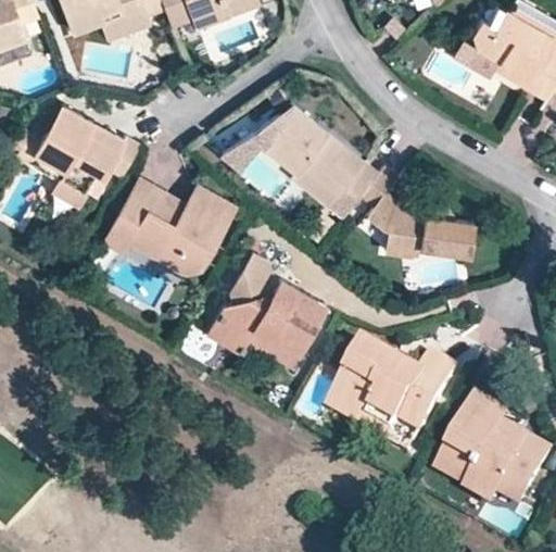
[(0,0),(0,47),(24,38),(19,23),(37,16),(30,0),(0,0)]
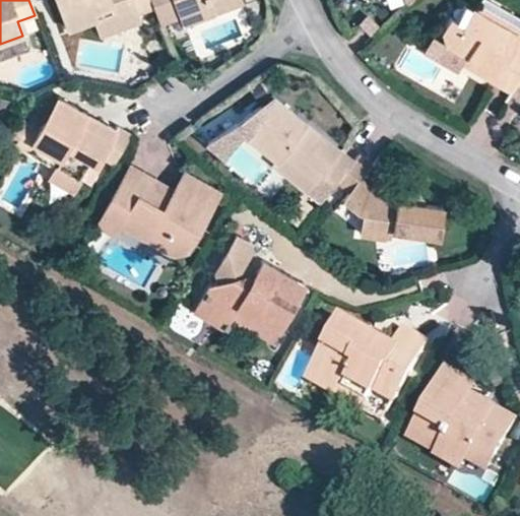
[(156,19),(149,0),(55,0),(71,42),(99,31),(96,24),(114,18),(116,24),(134,18),(137,26),(156,19)]
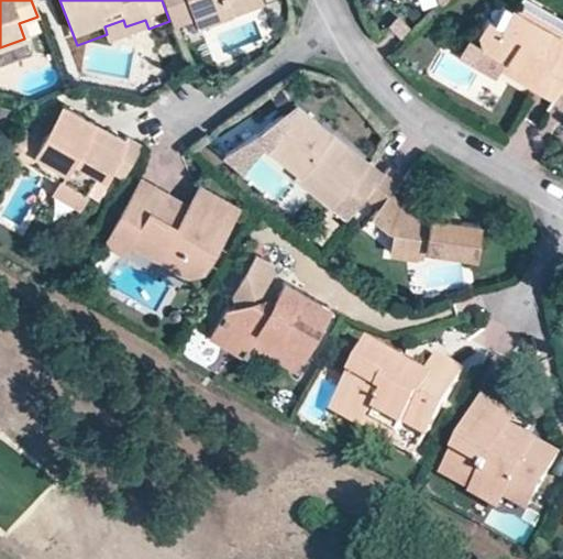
[(162,0),(169,21),(190,13),(220,1),(221,6),(235,0),(162,0)]
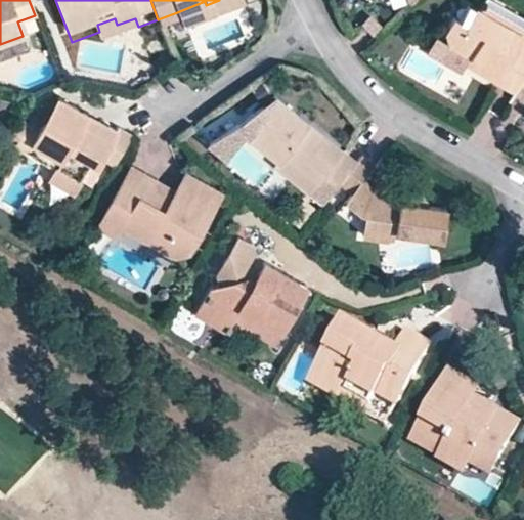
[(205,1),(177,12),(180,22),(235,0),(219,0),(206,5),(205,1)]
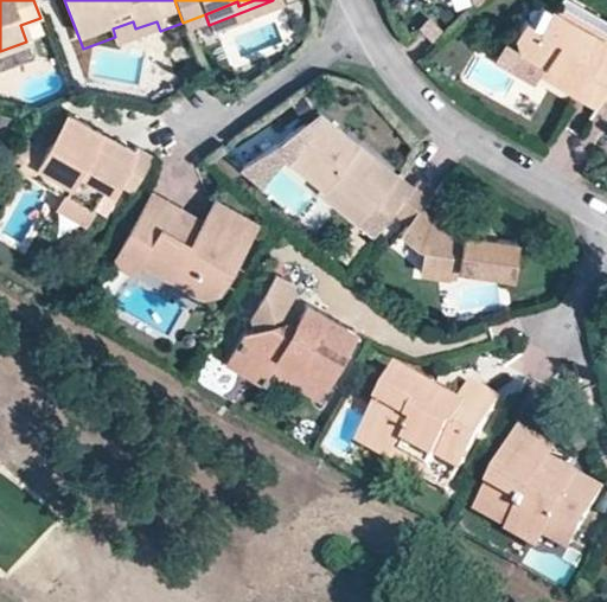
[(606,88),(606,46),(588,36),(592,30),(572,19),(568,25),(541,10),(530,27),(521,24),(512,38),(519,57),(543,69),(577,88),(586,76),(606,88)]
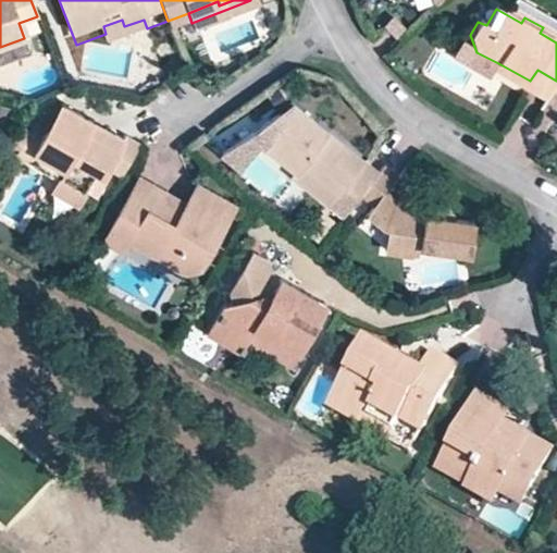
[(122,20),(103,26),(106,34),(112,51),(150,36),(147,28),(144,20),(124,26),(122,20)]
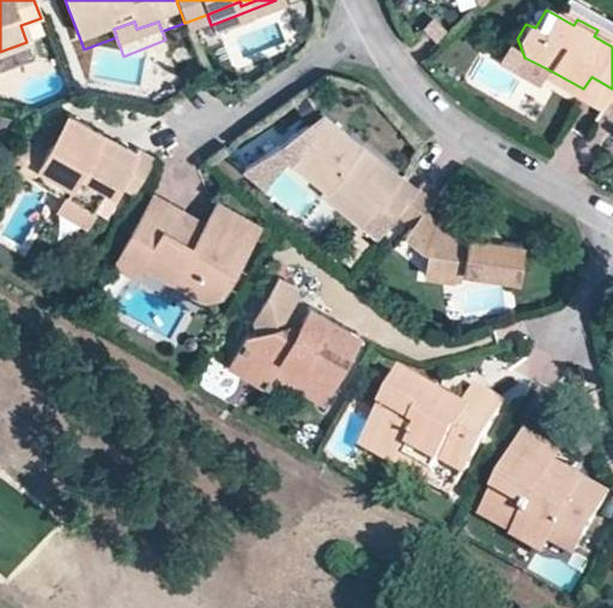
[(601,113),(611,97),(612,92),(612,89),(592,77),(583,89),(548,70),(544,79),(601,113)]
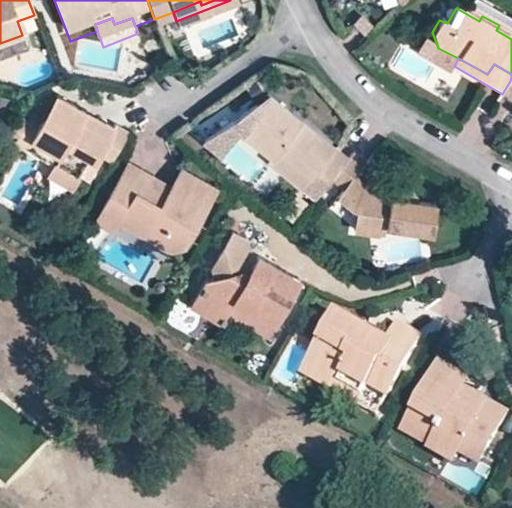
[(40,131),(28,124),(18,141),(30,148),(33,144),(61,159),(58,165),(60,181),(79,175),(87,161),(100,153),(106,141),(93,134),(88,126),(80,121),(85,114),(57,99),(40,131)]
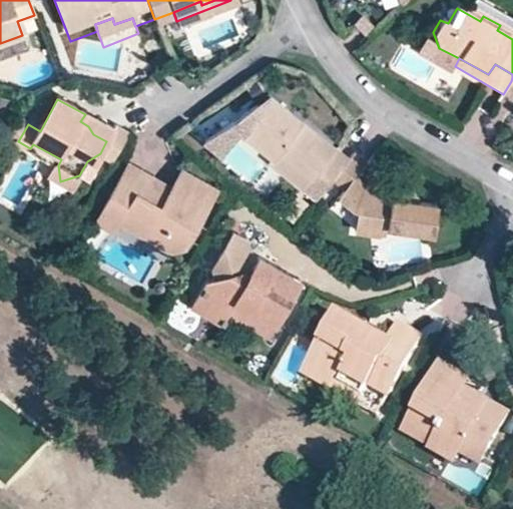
[(308,179),(301,189),(316,201),(332,180),(347,161),(298,122),(293,129),(286,123),(291,117),(270,100),(240,136),(271,160),(272,160),(276,154),(308,179)]
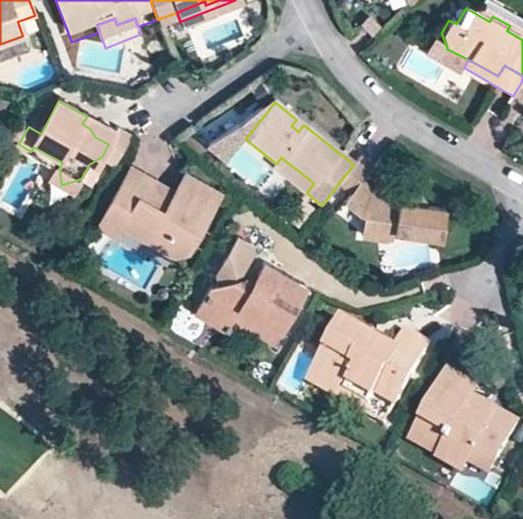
[(97,122),(87,116),(82,124),(90,129),(95,137),(108,144),(123,119),(105,110),(97,122)]
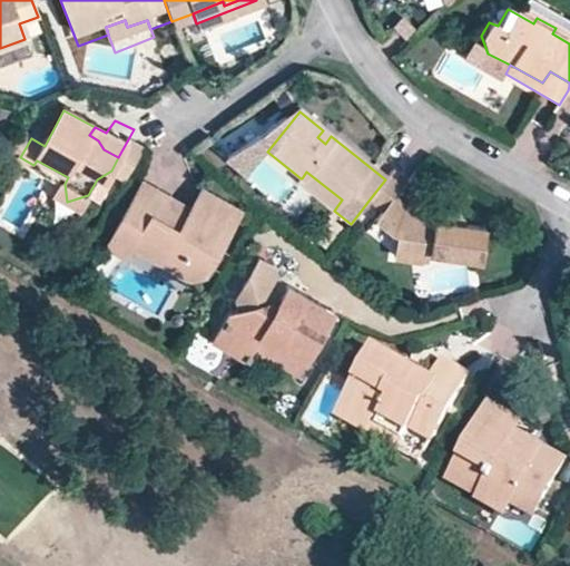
[(331,136),(323,130),(317,137),(325,144),(331,136)]
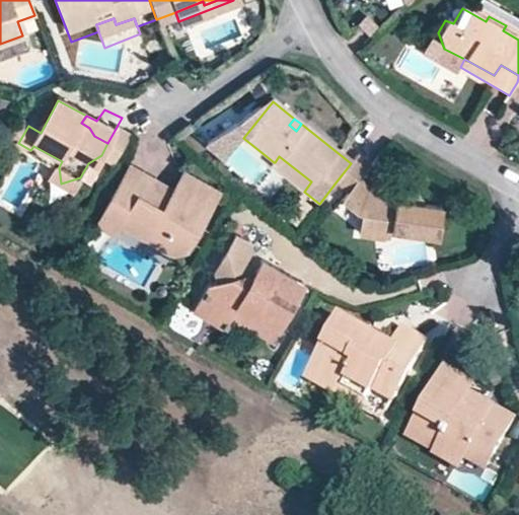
[(8,136),(18,143),(28,126),(17,120),(8,136)]
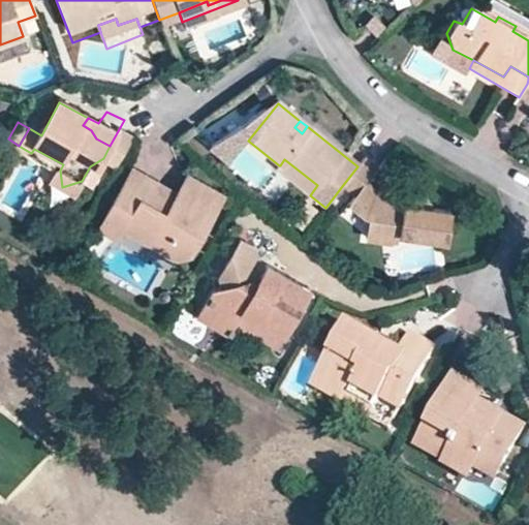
[(276,168),(310,195),(317,185),(284,159),(280,165),(279,165),(276,168)]
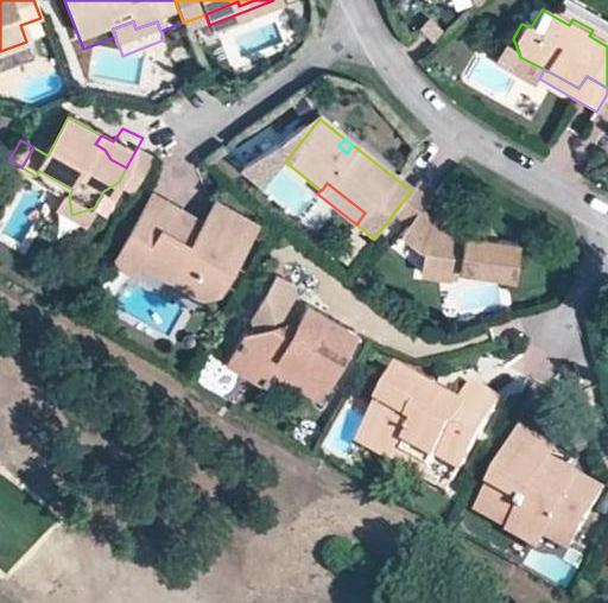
[(411,191),(393,214),(406,226),(400,236),(419,249),(424,251),(420,275),(449,279),(458,272),(512,279),(518,245),(493,241),(494,234),(487,226),(469,224),(461,229),(429,228),(418,219),(434,197),(417,184),(411,191)]
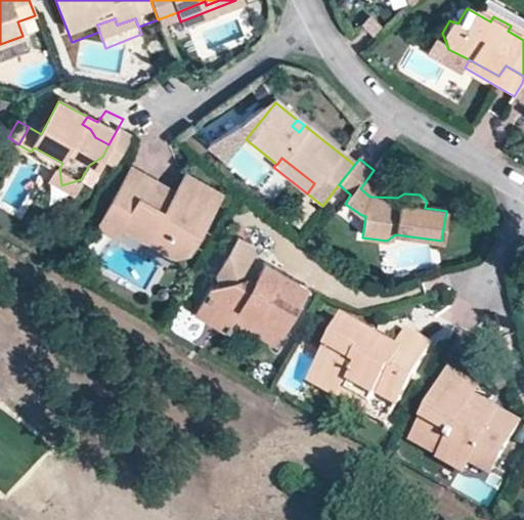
[(173,252),(189,247),(218,192),(184,174),(172,197),(155,188),(158,182),(130,168),(101,219),(104,227),(113,232),(119,231),(123,224),(173,252)]
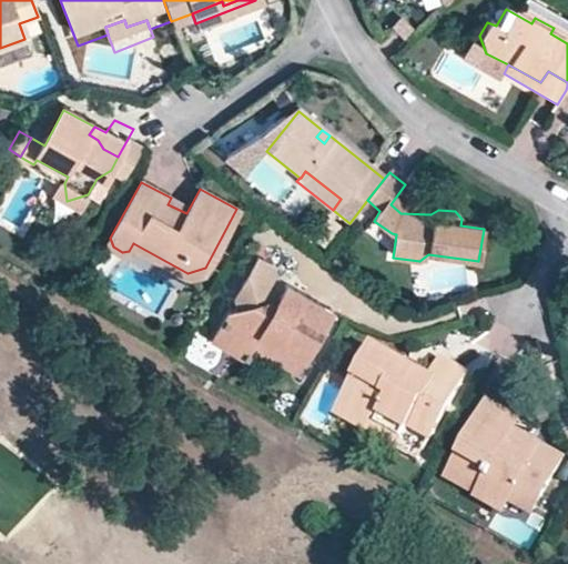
[(79,211),(88,194),(67,201),(64,183),(57,199),(79,211)]
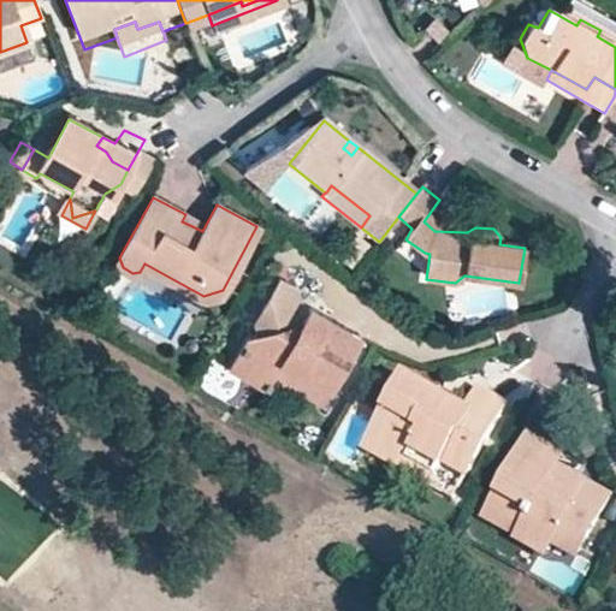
[(253,321),(255,330),(243,331),(234,350),(240,359),(255,367),(283,359),(330,386),(359,333),(311,306),(302,320),(297,327),(290,322),(294,316),(302,301),(300,291),(278,279),(253,321)]
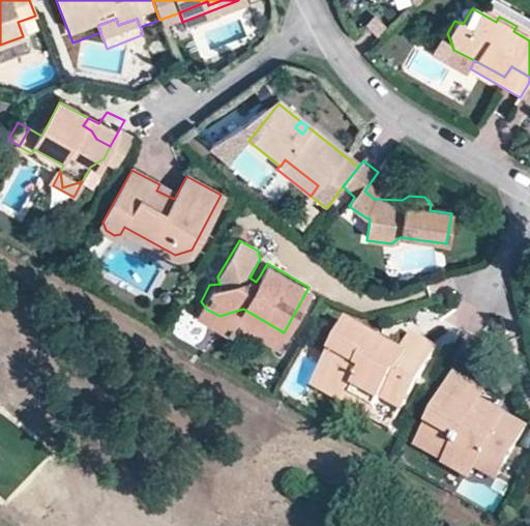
[(253,272),(249,278),(256,282),(260,275),(253,272)]
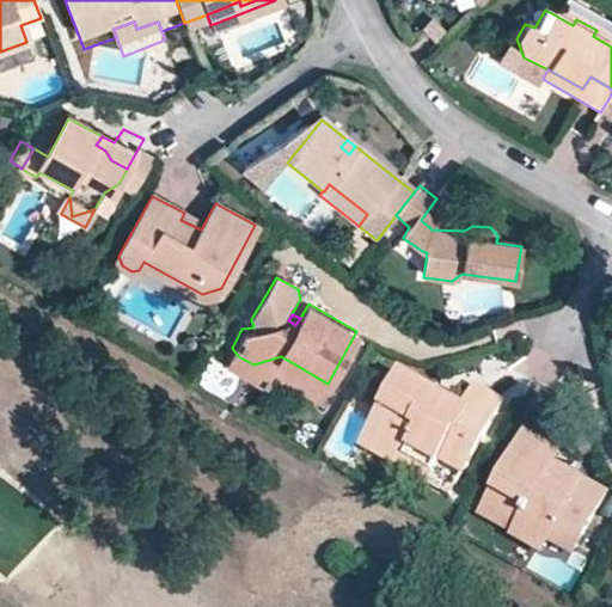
[(320,397),(328,384),(281,356),(254,365),(238,356),(232,348),(225,361),(264,382),(271,372),(320,397)]
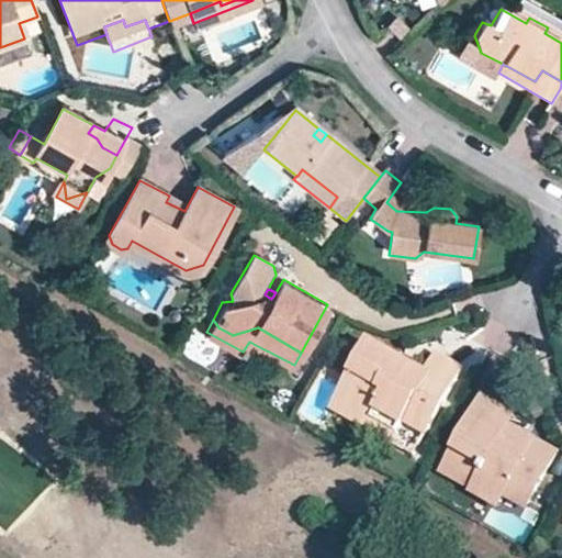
[(368,420),(395,435),(403,422),(426,435),(462,371),(437,357),(425,378),(367,345),(338,397),(371,415),(368,420)]
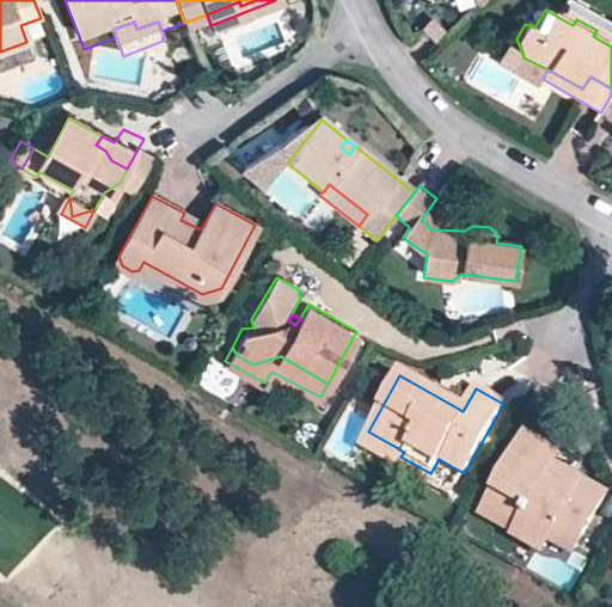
[(426,482),(430,473),(401,457),(404,452),(368,431),(361,446),(426,482)]
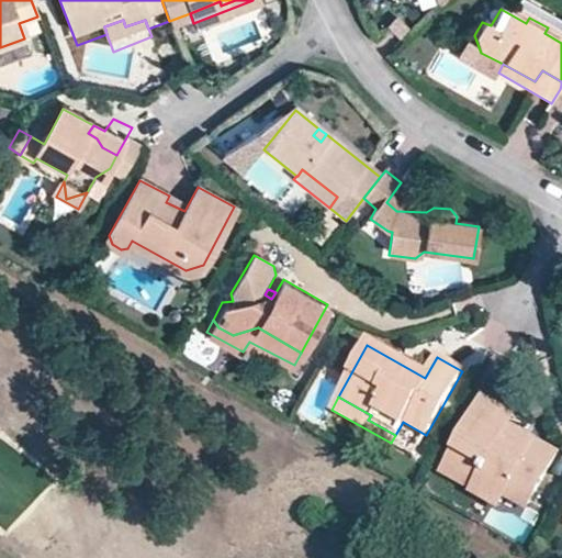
[(482,403),(475,414),(483,419),(489,406),(482,403)]
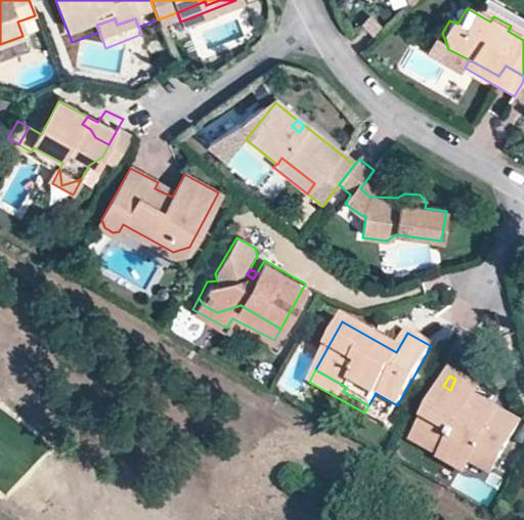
[(483,467),(509,419),(490,408),(486,416),(477,412),(481,404),(473,388),(455,379),(450,390),(443,386),(420,431),(437,440),(431,451),(457,466),(464,455),(483,467)]
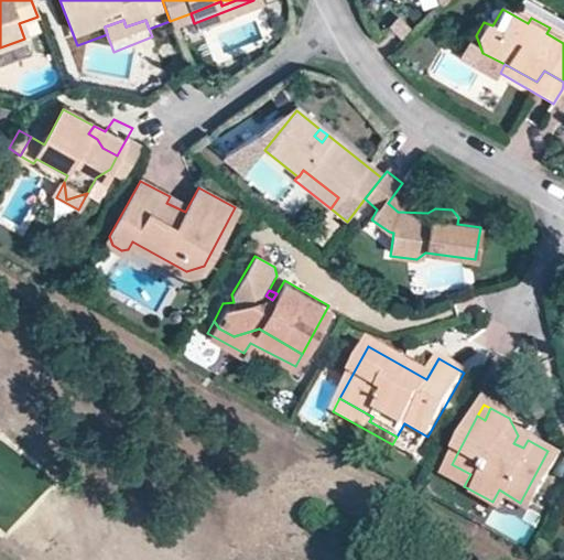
[(509,418),(518,435),(523,426),(509,418)]
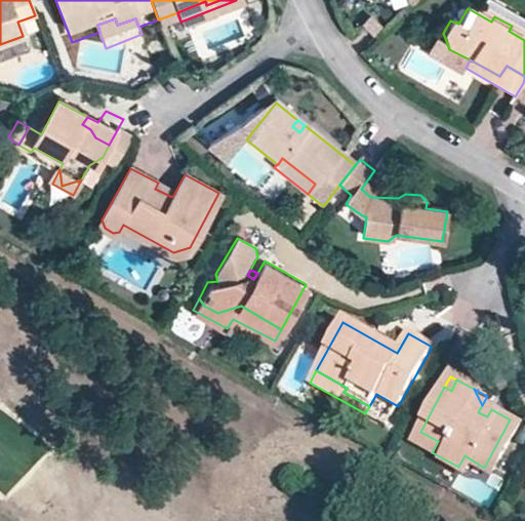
[(487,416),(491,409),(482,405),(478,412),(487,416)]
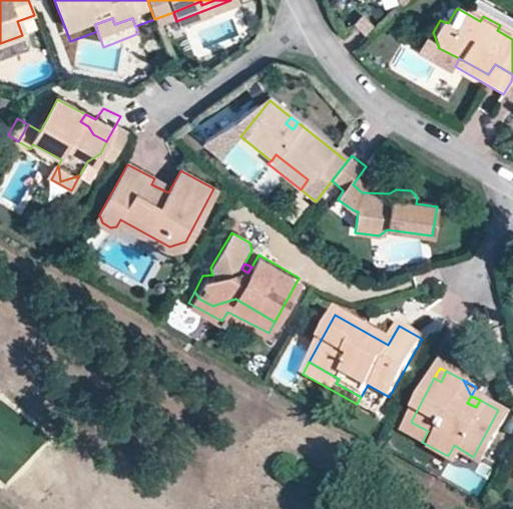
[(405,433),(422,442),(428,431),(411,422),(405,433)]
